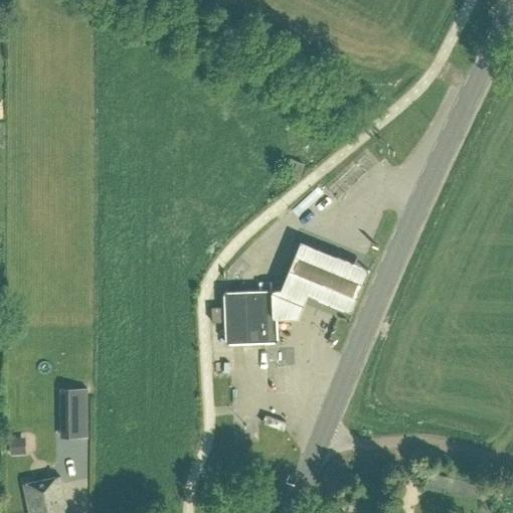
[(276,342),(276,341),(276,340),(275,340),(273,295),(275,295),(275,294),(274,293),(273,292),(272,291),(271,291),(271,293),(225,294),(225,293),(223,294),(222,294),(221,295),(221,297),(222,297),(224,342),(223,342),(223,344),(224,345),(225,346),(227,346),(227,344),(273,342),(273,344),(274,344),(275,343),(276,342)]
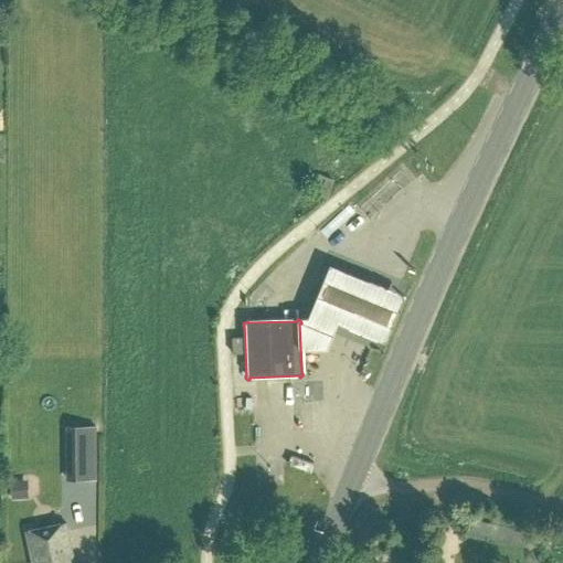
[(231,356),(242,354),(241,339),(230,340),(231,356)]
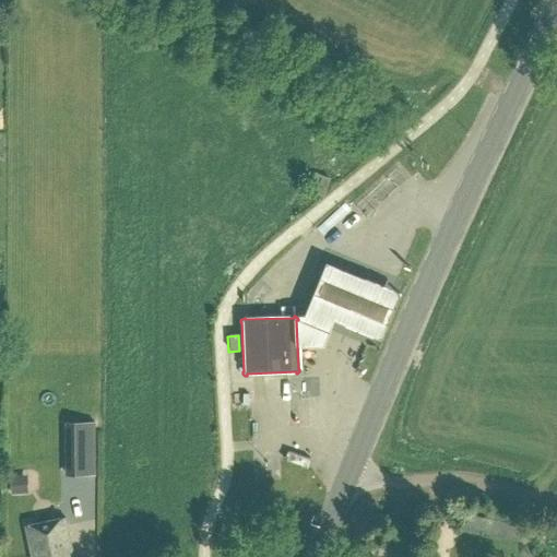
[(67,462),(93,462),(93,438),(67,438),(67,462)]
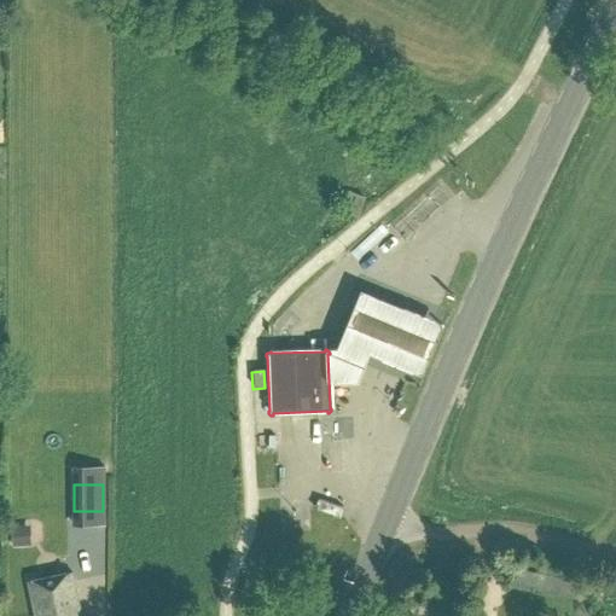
[(29,528),(11,529),(12,548),(30,548),(29,528)]
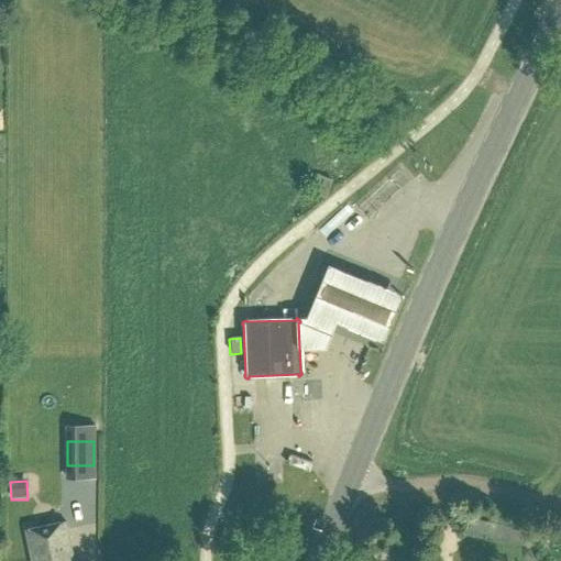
[(73,560),(64,523),(24,531),(31,560),(73,560)]
